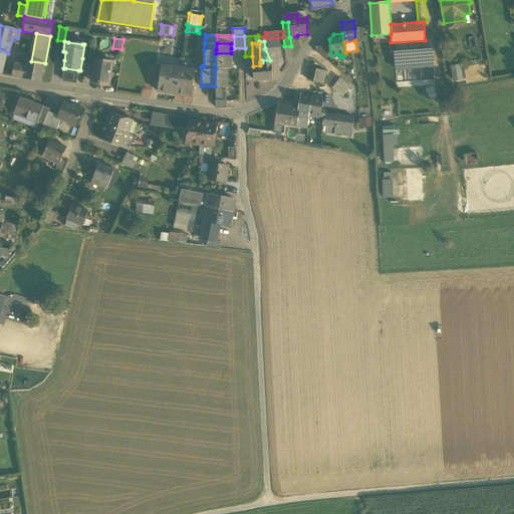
[(318,53),(327,61),(329,60),(329,54),(321,48),(318,53)]
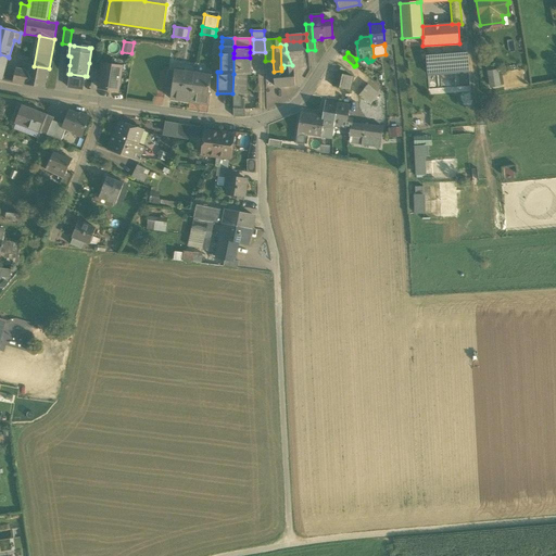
[(467,53),(426,57),(427,65),(427,74),(469,71),(467,53)]
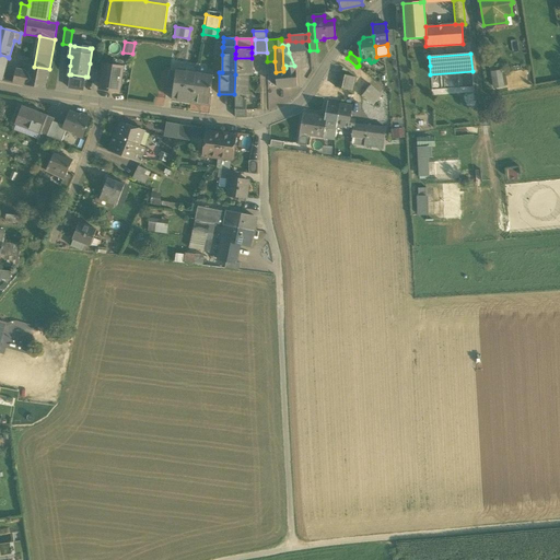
[(235,58),(235,74),(247,74),(253,76),(252,58),(235,58)]
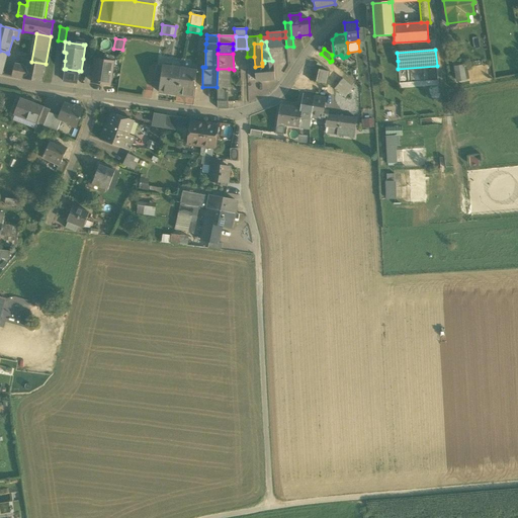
[(95,59),(92,82),(109,85),(112,62),(95,59)]
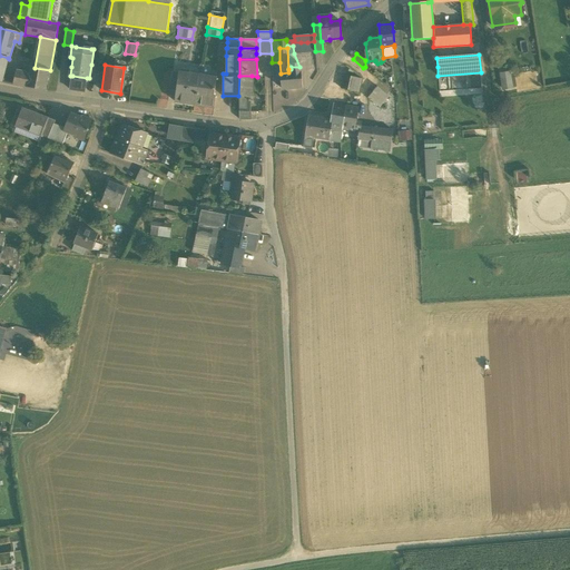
[(46,90),(50,70),(35,68),(28,67),(27,75),(16,71),(13,84),(19,86),(46,90)]
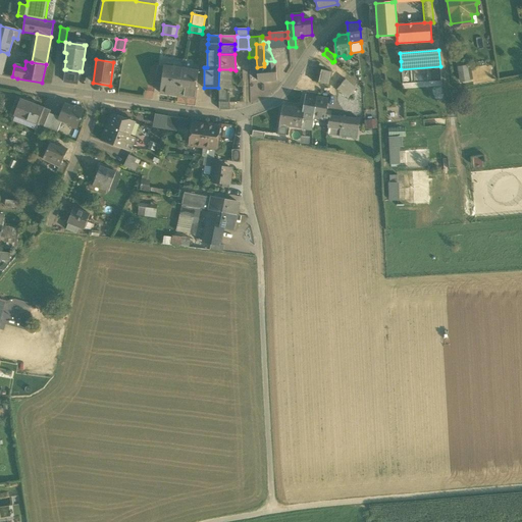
[(257,67),(258,81),(277,80),(276,65),(274,61),(266,61),(266,63),(264,63),(264,66),(257,67)]
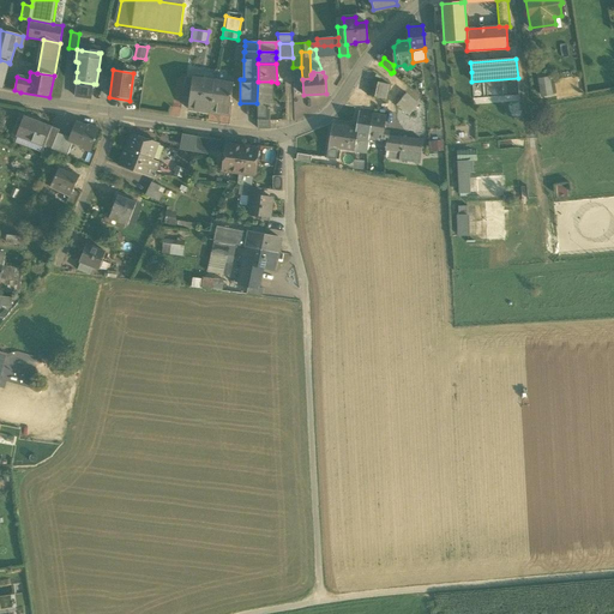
[(553,95),(551,77),(537,79),(541,97),(553,95)]
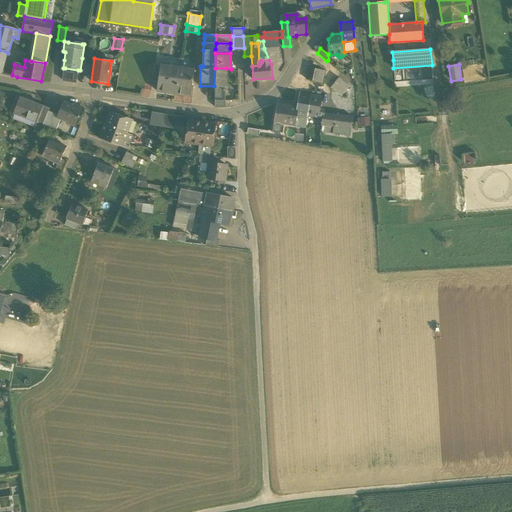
[(153,77),(160,78),(161,66),(154,65),(153,77)]
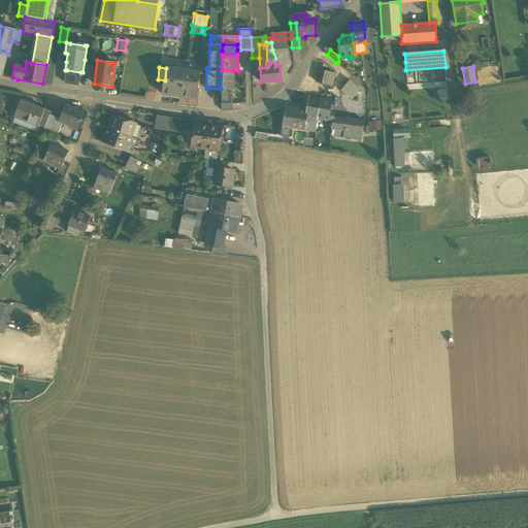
[(163,95),(179,97),(184,72),(176,71),(175,68),(167,67),(166,68),(165,80),(164,87),(163,95)]
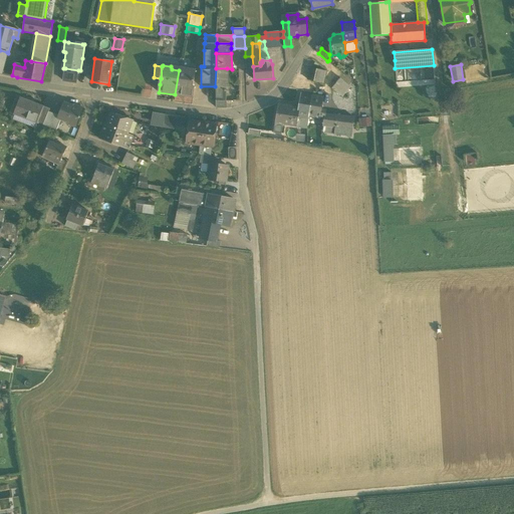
[(308,79),(323,83),(325,70),(310,67),(308,79)]
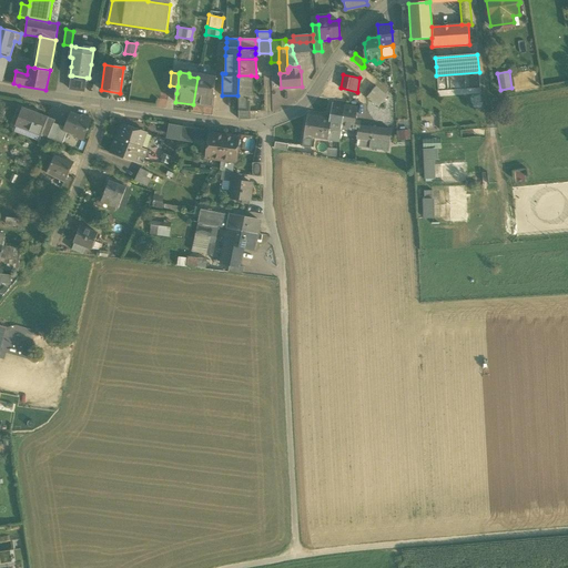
[(70,89),(84,91),(87,78),(72,75),(70,89)]
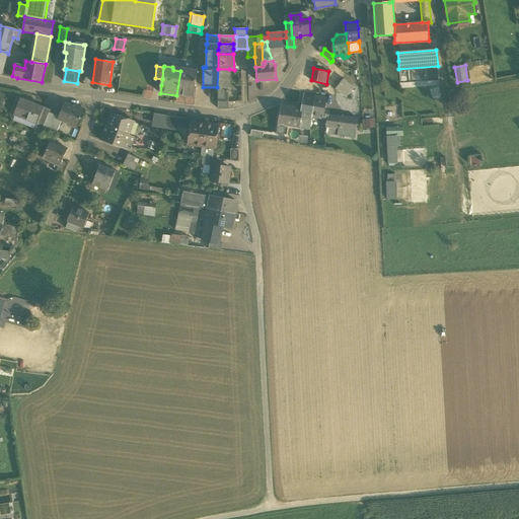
[(218,69),(217,87),(228,88),(230,88),(229,69),(218,69)]
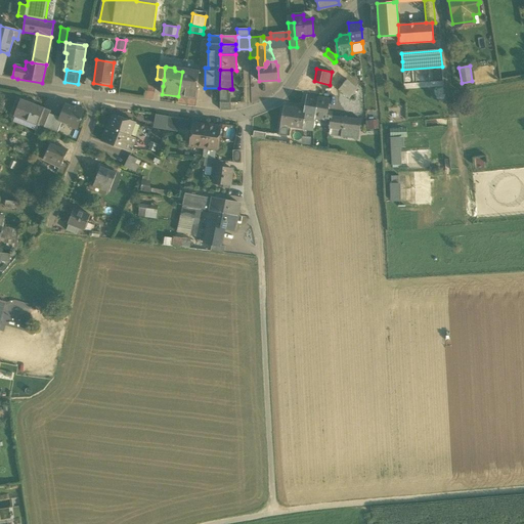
[(182,71),(182,72),(178,96),(197,99),(199,88),(197,88),(199,72),(191,71),(191,72),(187,72),(182,71)]
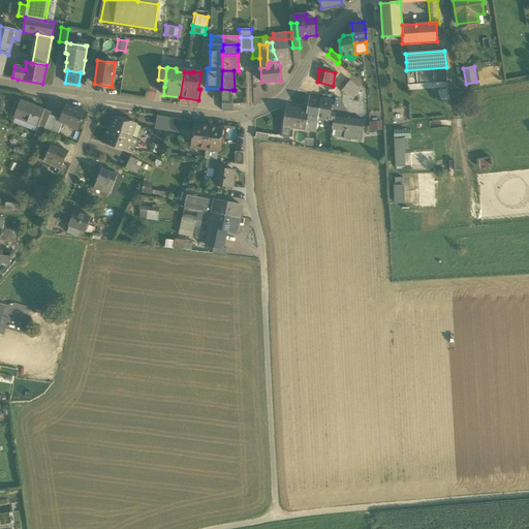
[(341,91),(351,99),(361,89),(350,81),(341,91)]
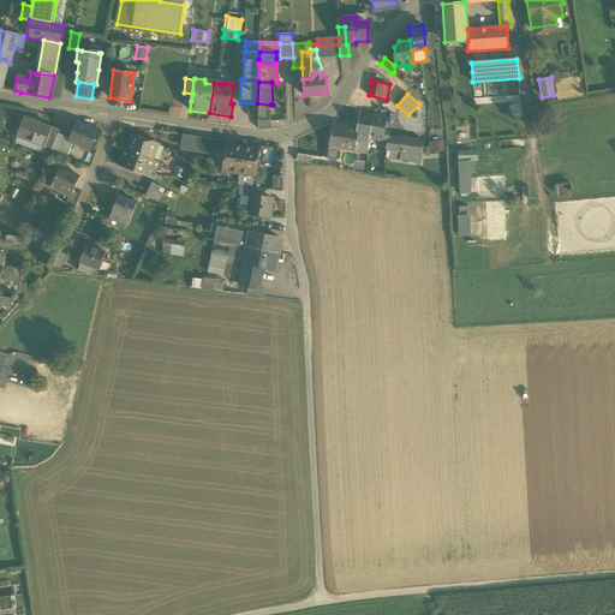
[(270,121),(270,105),(257,103),(258,113),(258,120),(262,120),(262,121),(270,121)]
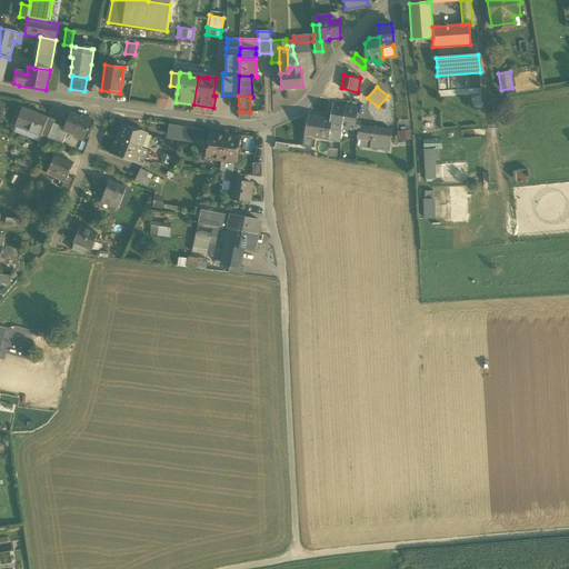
[(341,130),(342,128),(346,105),(332,102),(330,118),(330,128),(331,128),(341,130)]
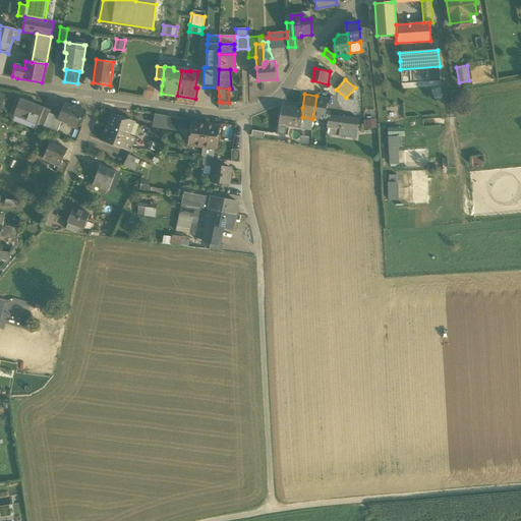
[(313,117),(328,120),(329,120),(329,115),(330,115),(330,111),(326,111),(328,98),(316,96),(313,117)]
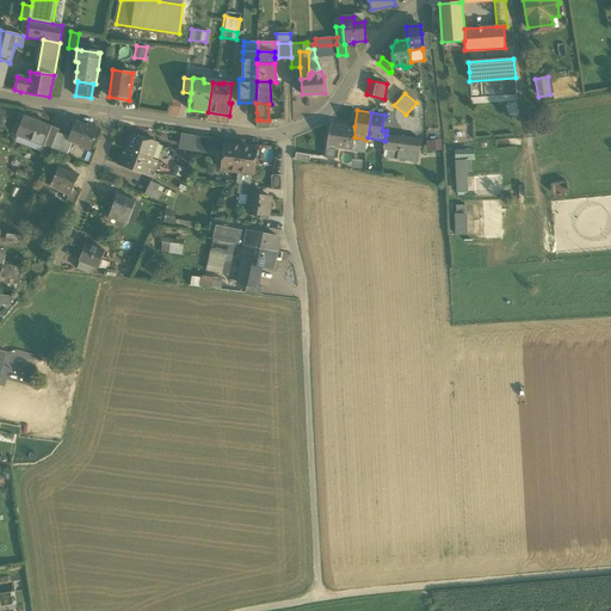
[(16,136),(44,147),(51,128),(36,122),(37,121),(24,116),(16,136)]
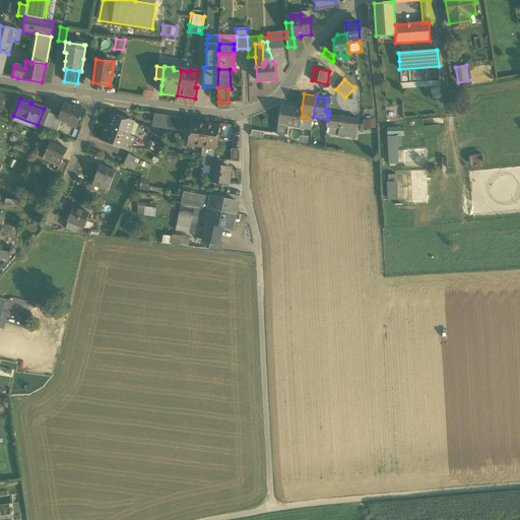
[(67,124),(76,128),(80,119),(81,118),(80,118),(83,110),(77,107),(76,109),(64,104),(59,117),(58,119),(61,120),(68,123),(67,124)]
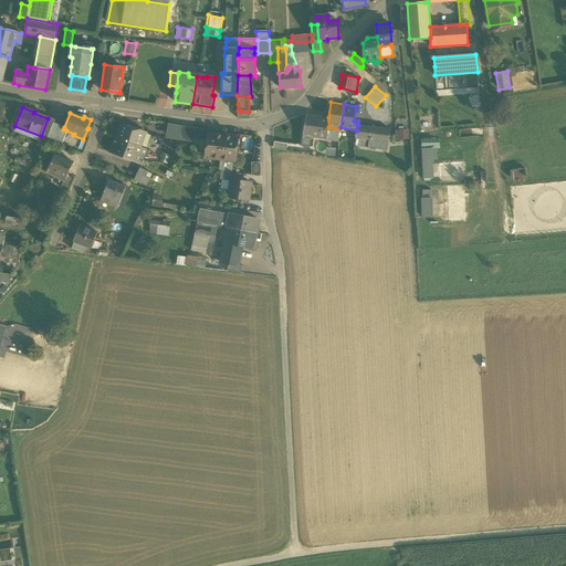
[(327,139),(329,127),(328,127),(328,117),(306,114),(301,147),(311,149),(312,137),(327,139)]
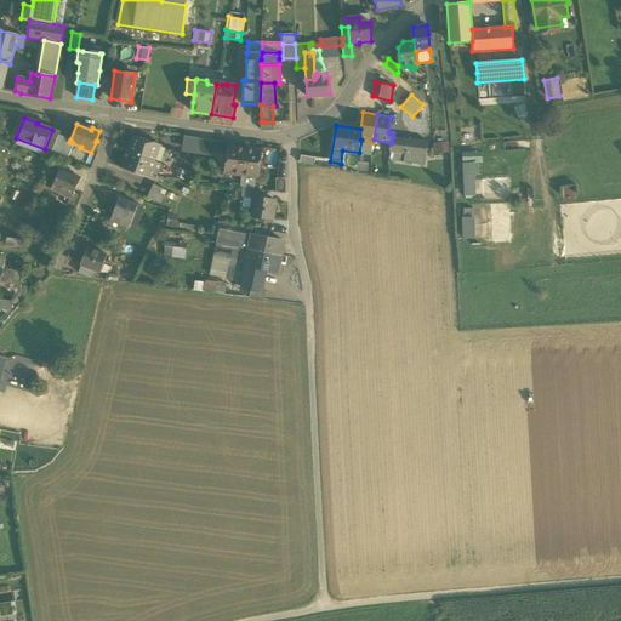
[(49,158),(51,153),(58,135),(58,132),(52,130),(45,149),(43,155),(47,157),(49,158)]
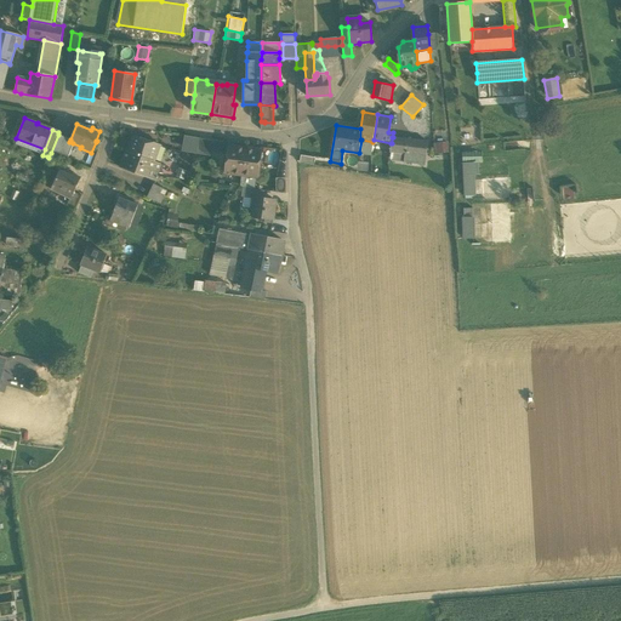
[(70,140),(58,135),(51,153),(67,159),(73,143),(69,142),(70,140)]
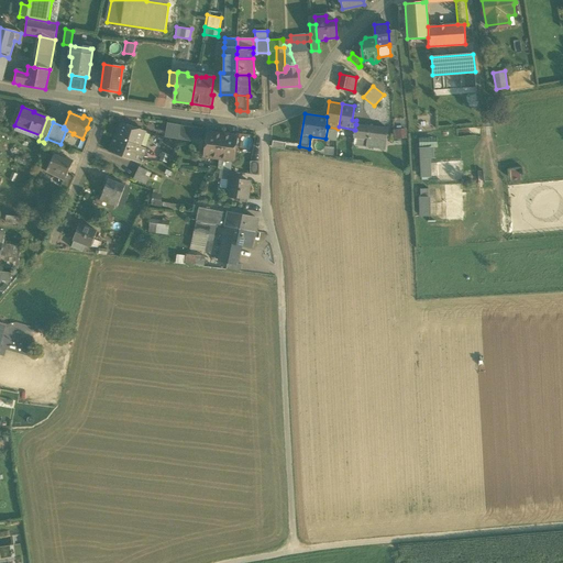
[(178,139),(180,125),(167,123),(165,136),(178,139)]
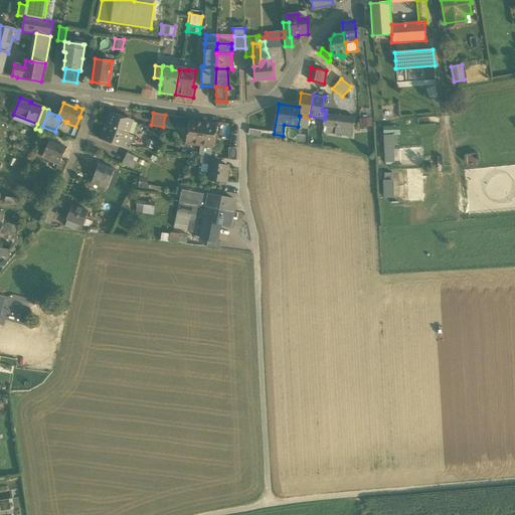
[(110,114),(105,126),(129,134),(133,122),(110,114)]
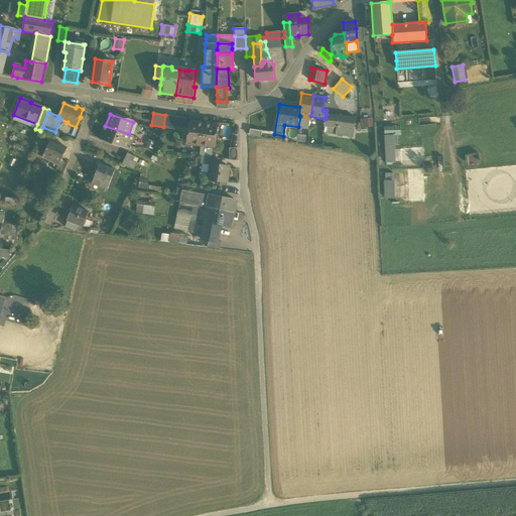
[(355,118),(327,114),(326,114),(326,119),(325,119),(324,125),(326,126),(336,127),(336,133),(335,135),(353,137),(355,118)]
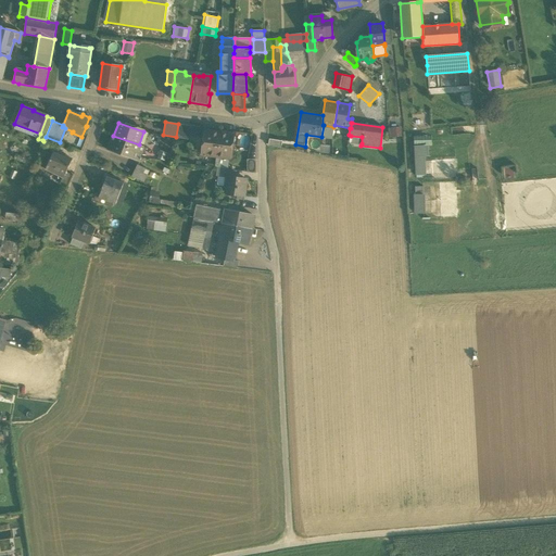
[(178,124),(176,137),(188,139),(189,137),(204,139),(204,135),(193,133),(194,126),(178,124)]
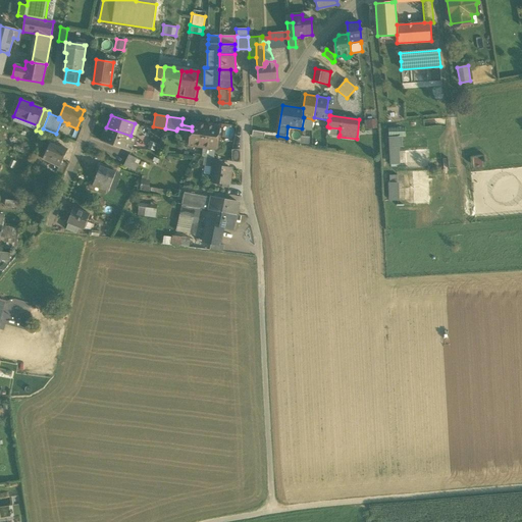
[(376,119),(364,120),(365,131),(377,129),(376,119)]
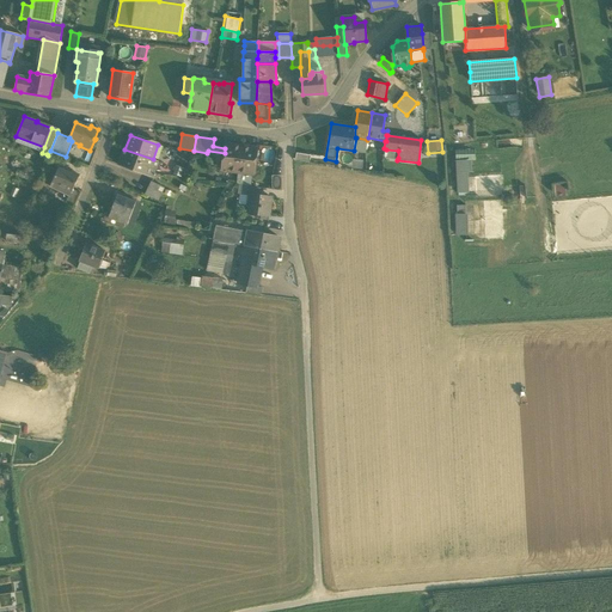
[(222,170),(238,172),(242,146),(226,145),(225,148),(225,153),(222,170)]
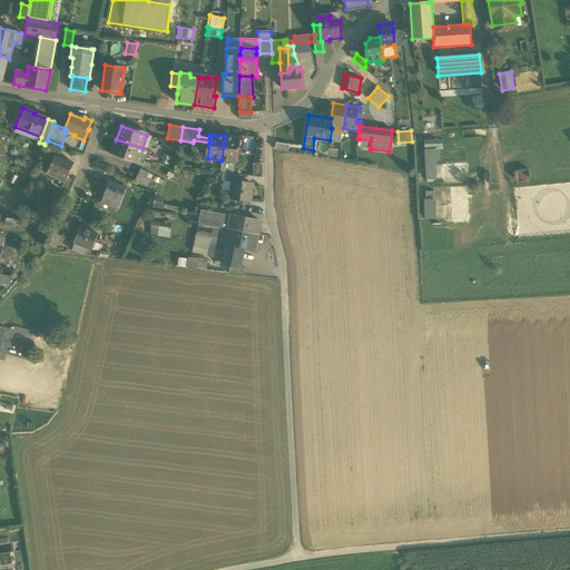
[(239,138),(225,136),(222,160),(236,163),(239,138)]
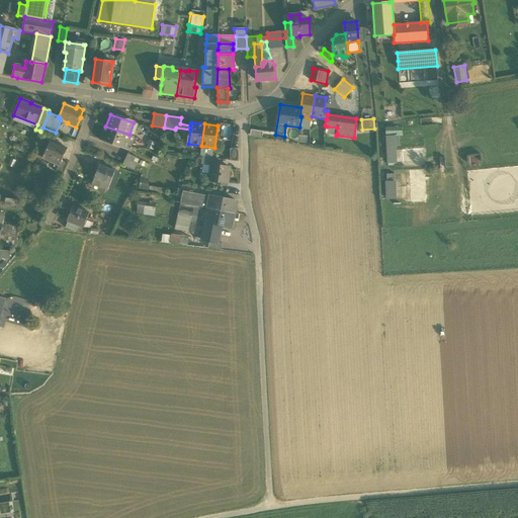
[(101,141),(124,149),(130,135),(105,126),(101,141)]
